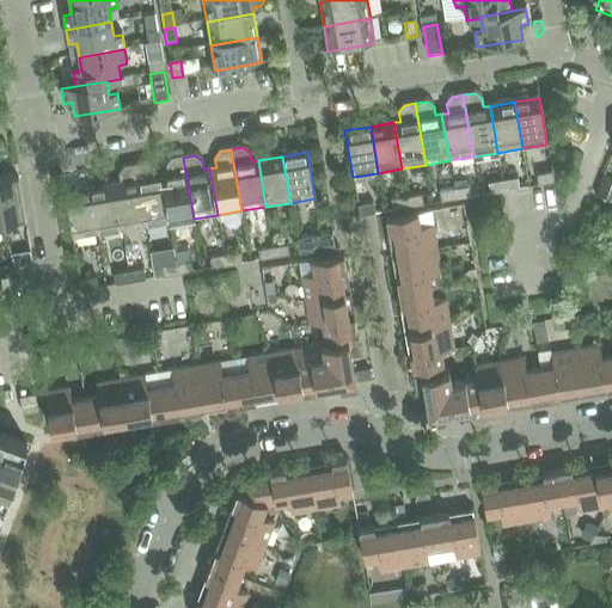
[(167,176),(161,177),(170,223),(194,219),(183,158),(172,159),(166,167),(167,176)]
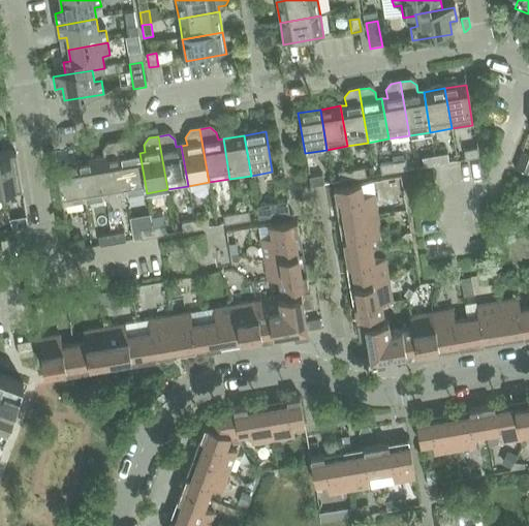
[(126,142),(117,144),(126,196),(147,193),(139,153),(134,154),(133,147),(126,142)]
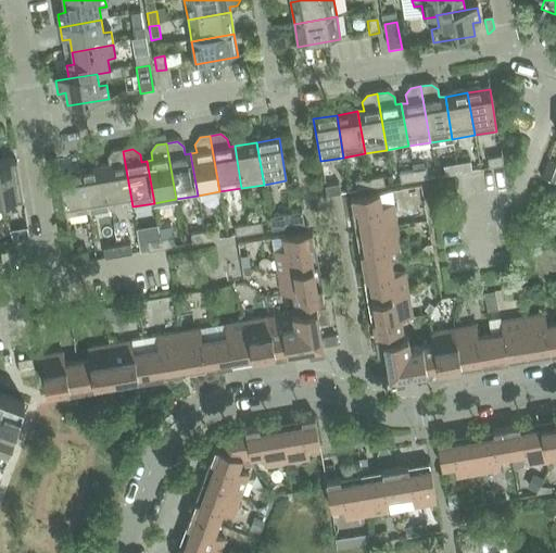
[(3,162),(0,163),(0,202),(23,199),(15,151),(2,153),(3,162)]
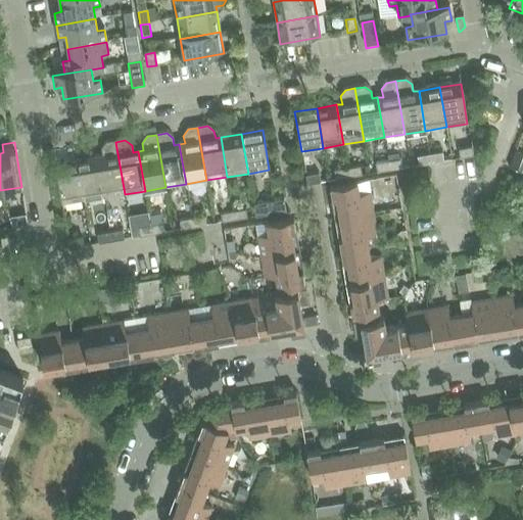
[(102,157),(97,158),(104,198),(125,194),(115,142),(106,143),(101,150),(102,157)]
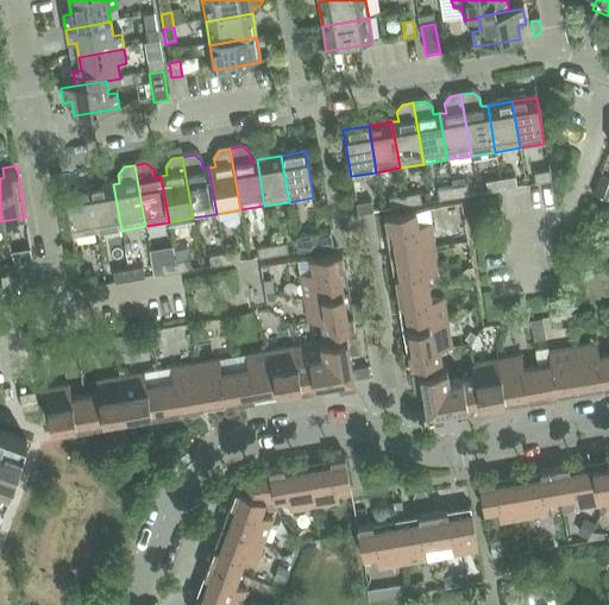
[(534,176),(537,186),(551,183),(550,172),(534,176)]
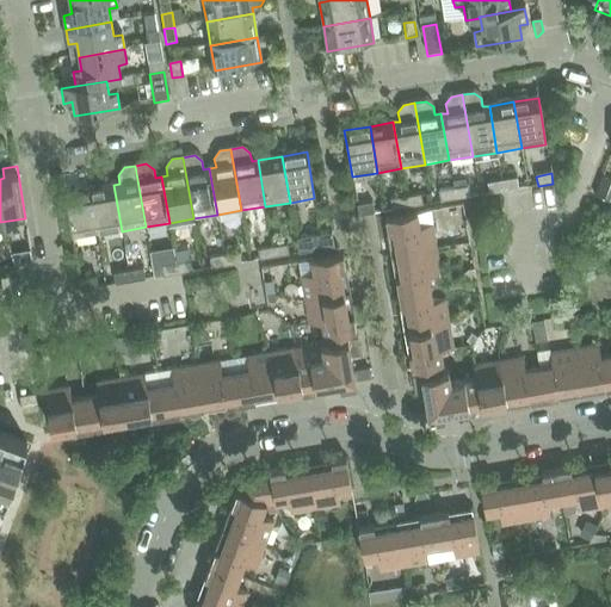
[(517,179),(503,181),(504,192),(519,190),(517,179)]
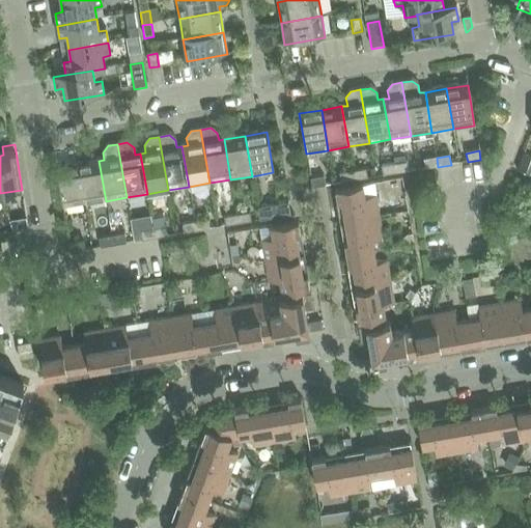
[(438,167),(437,158),(423,161),(425,169),(438,167)]
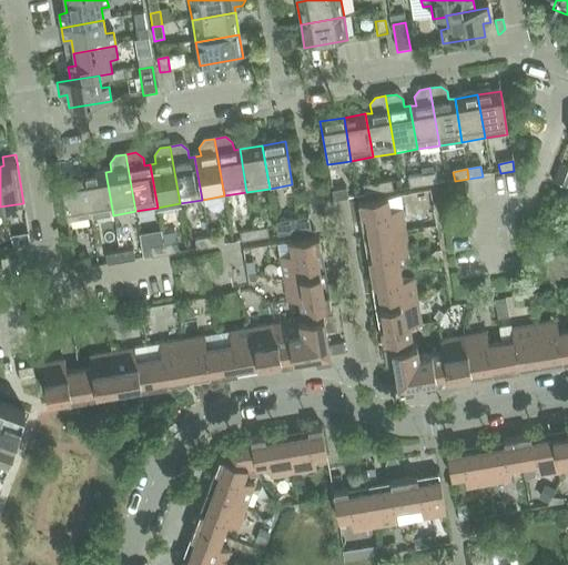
[(105,172),(83,175),(91,219),(113,215),(105,172)]
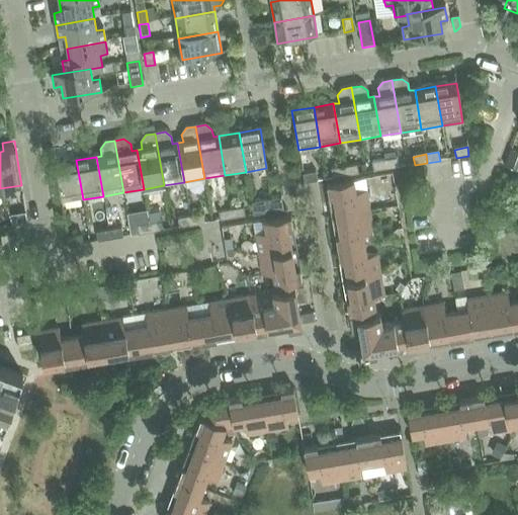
[(385,161),(386,170),(399,168),(398,159),(385,161)]
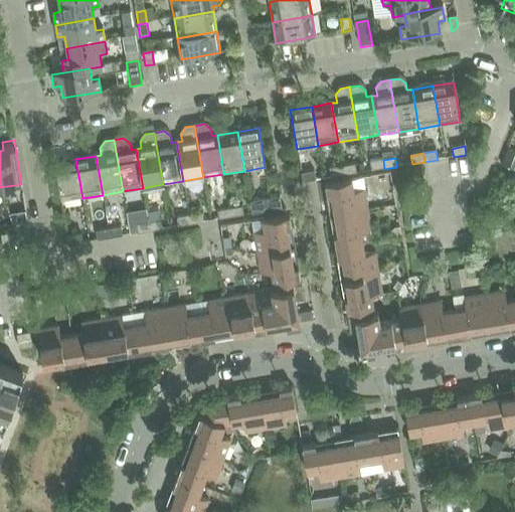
[(82,198),(75,159),(54,163),(61,202),(82,198)]
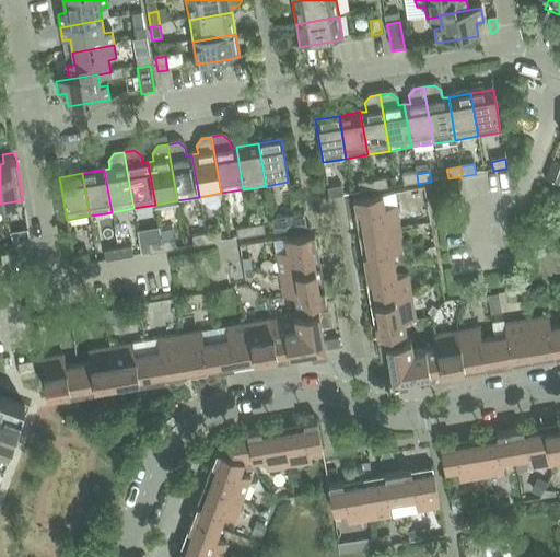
[(403,176),(405,186),(418,184),(417,174),(403,176)]
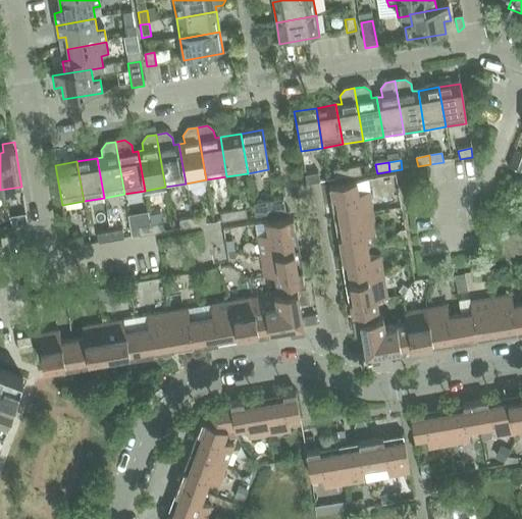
[(347,169),(349,178),(361,176),(360,167),(347,169)]
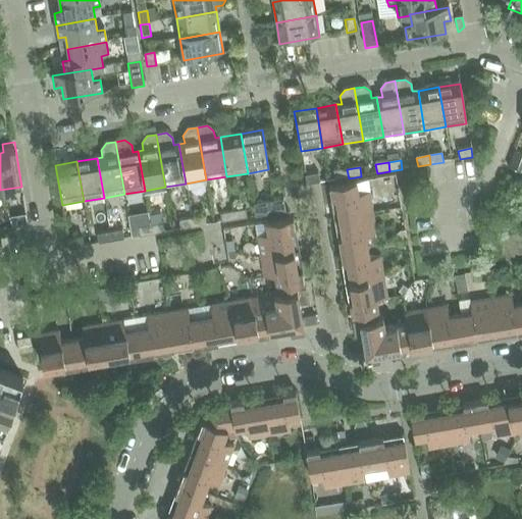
[(349,178),(347,169),(334,171),(335,180),(349,178)]
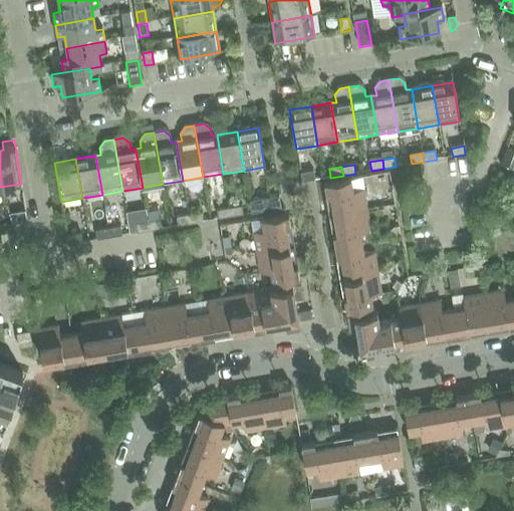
[(300,174),(302,183),(314,181),(313,172),(300,174)]
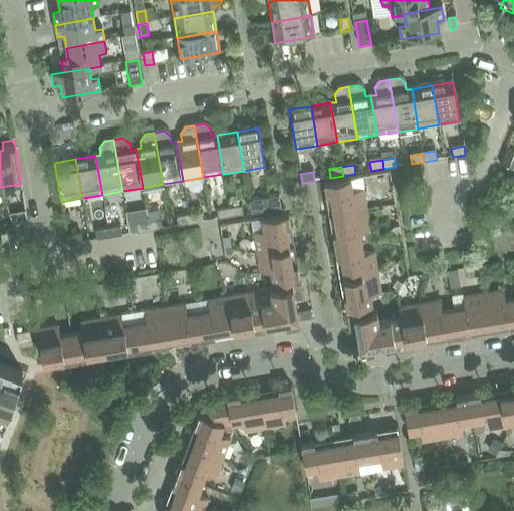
[(331,197),(334,217),(367,211),(363,191),(352,192),(350,181),(344,182),(324,185),(326,198),(331,197)]
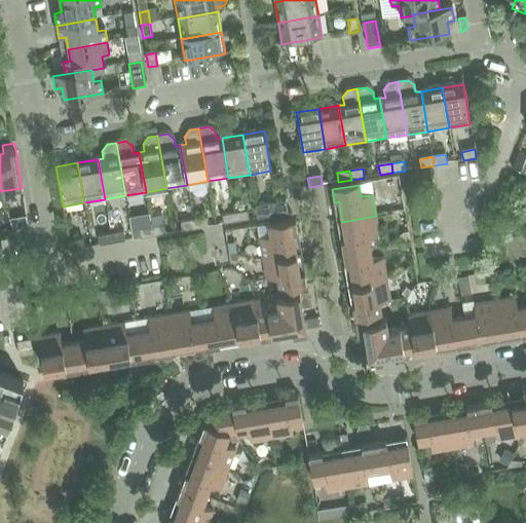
[(276,203),(255,207),(258,219),(288,214),(286,201),(276,203)]
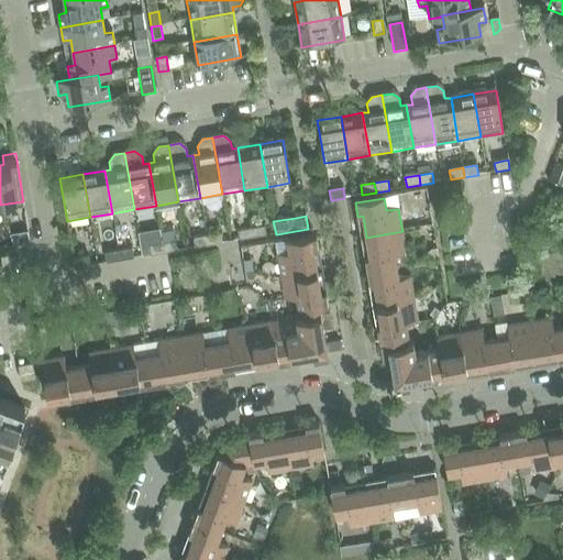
[(251,229),(253,239),(266,237),(265,227),(251,229)]
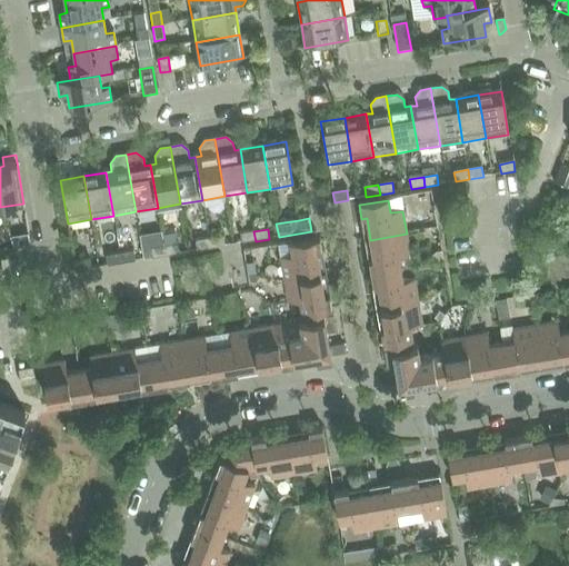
[(256,241),(253,231),(240,234),(241,244),(256,241)]
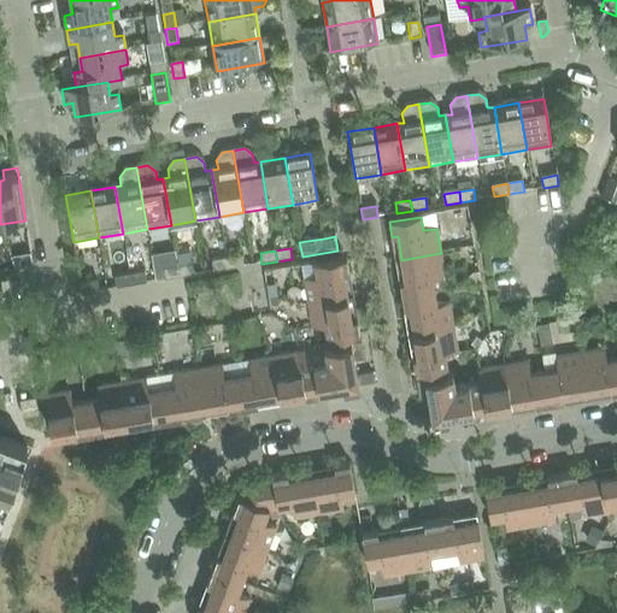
[(400,284),(403,299),(435,293),(432,280),(445,277),(441,253),(401,260),(405,283),(400,284)]
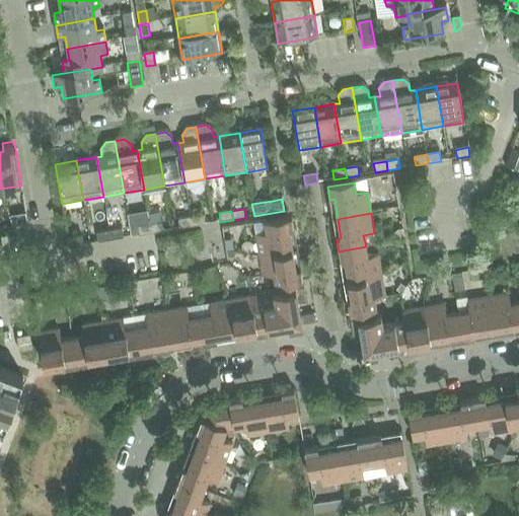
[(191,218),(193,227),(205,225),(204,216),(191,218)]
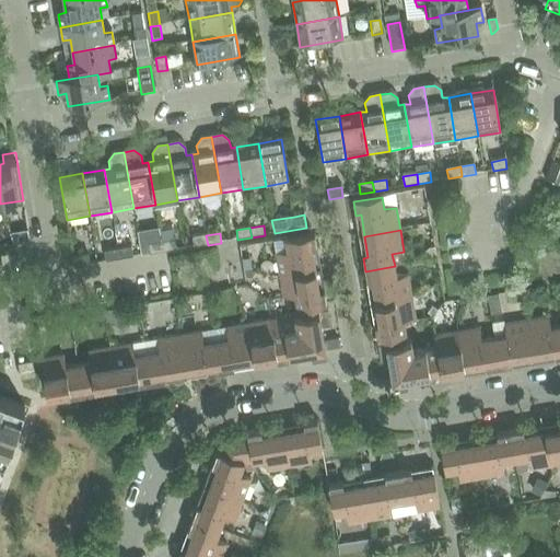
[(208,245),(206,235),(193,238),(194,247),(208,245)]
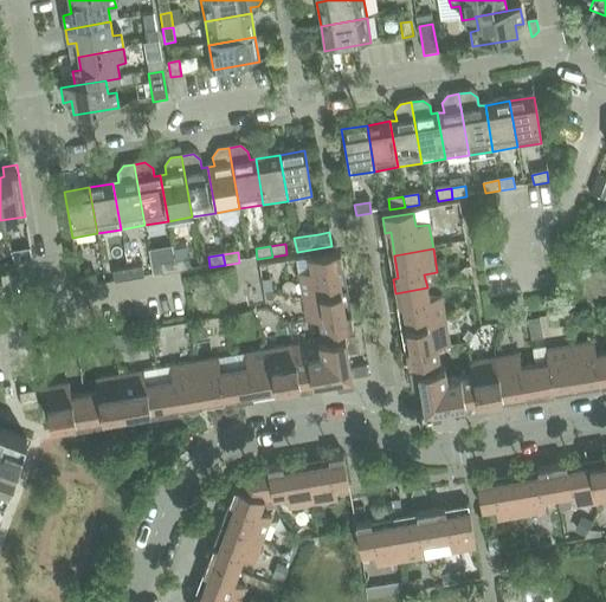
[(298,276),(303,299),(341,293),(337,270),(343,270),(340,254),(309,259),(311,273),(298,276)]
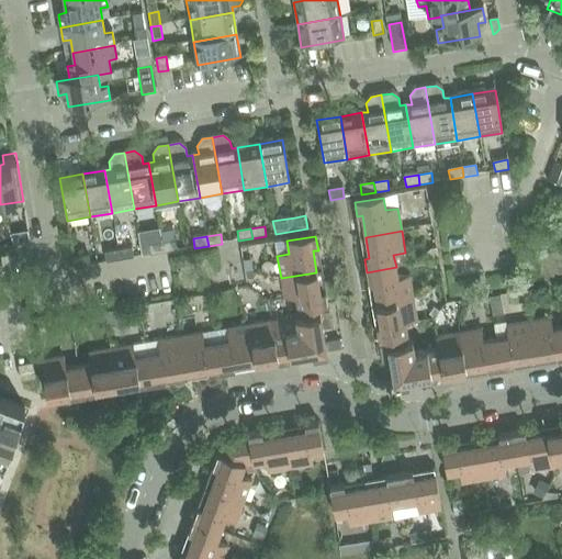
[(163,244),(164,254),(178,250),(176,242),(163,244)]
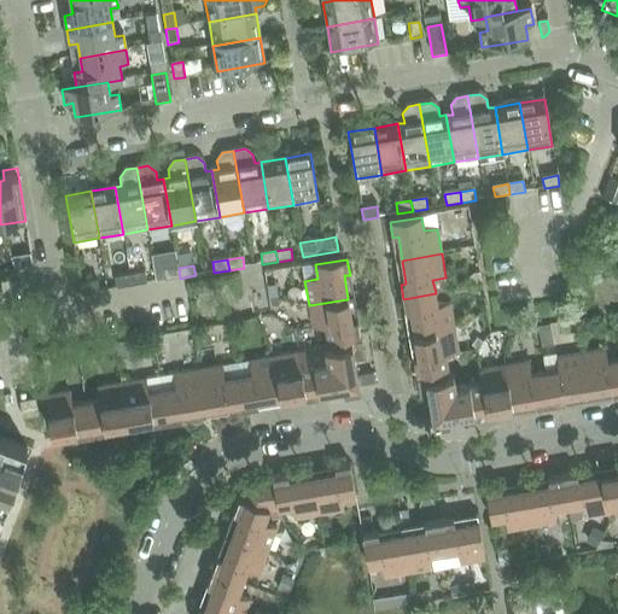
[(180,279),(179,268),(163,270),(165,281),(180,279)]
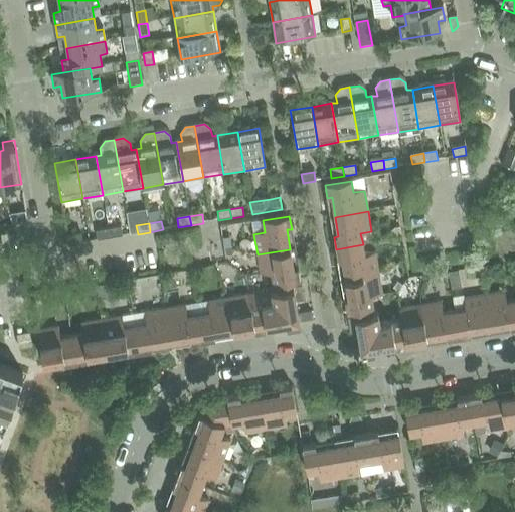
[(109,230),(110,238),(122,236),(121,228),(109,230)]
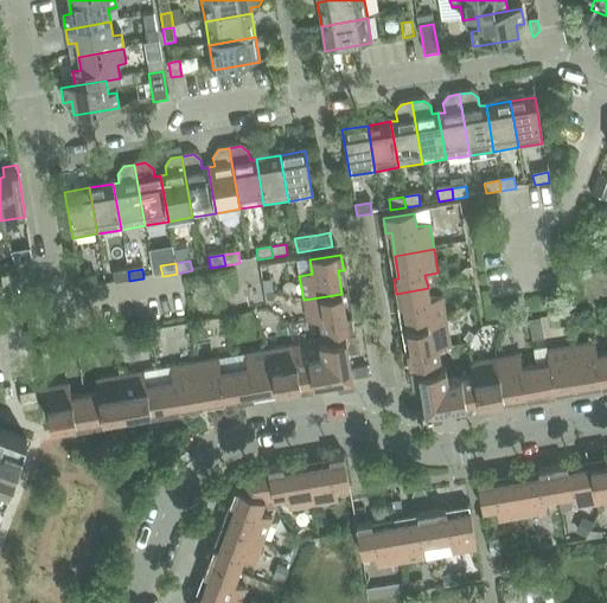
[(461,276),(462,282),(473,281),(471,269),(465,270),(461,276)]
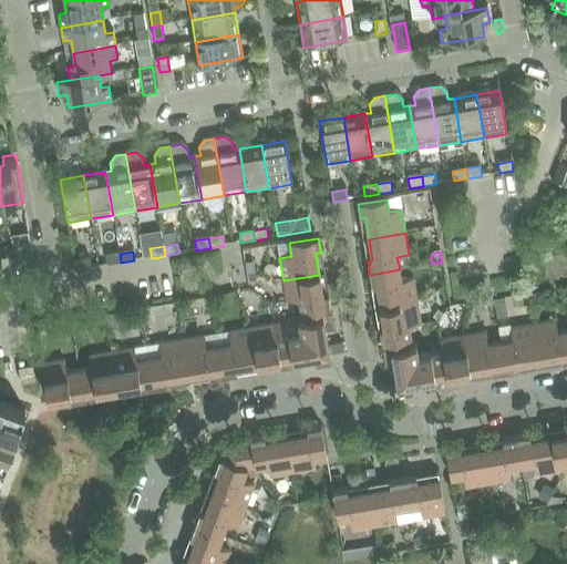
[(121,263),(120,254),(105,256),(107,266),(121,263)]
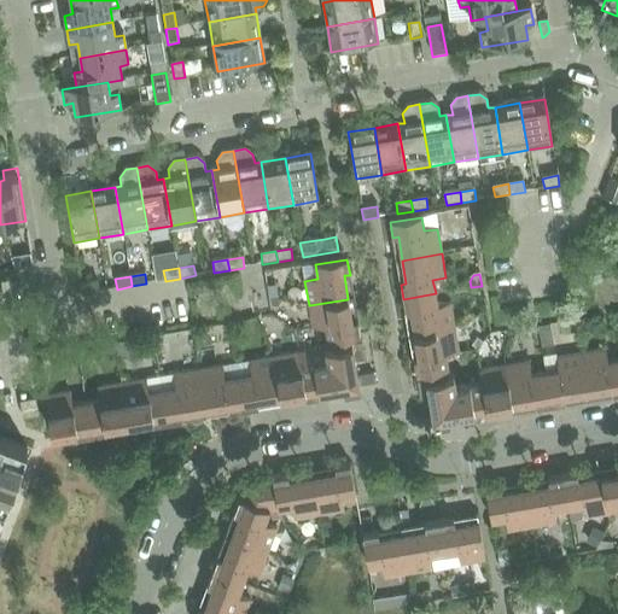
[(81,285),(82,294),(98,292),(97,282),(81,285)]
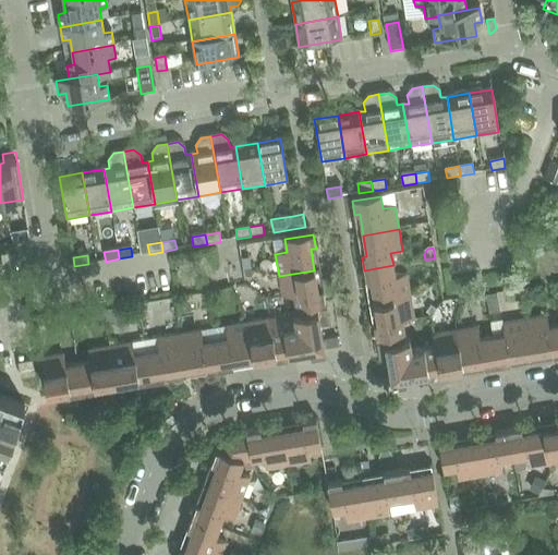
[(371,282),(375,304),(410,298),(407,276),(395,277),(393,265),(364,270),(366,284),(371,282)]
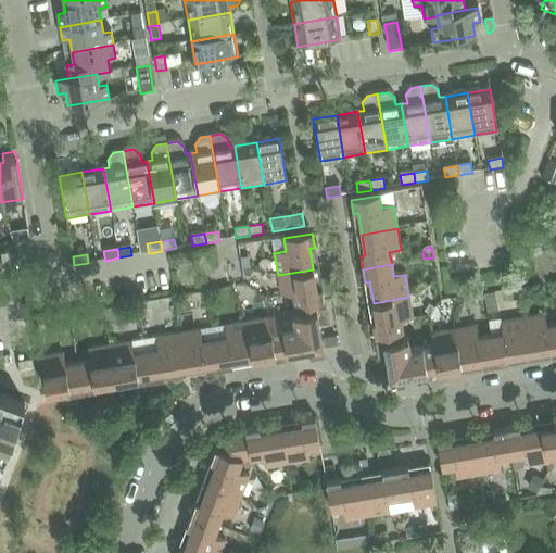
[(313,269),(278,275),(281,298),(293,296),(295,309),(324,303),(321,289),(317,290),(313,269)]
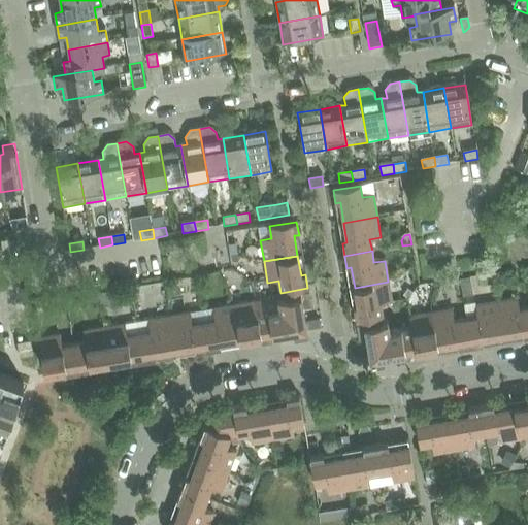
[(388,282),(355,288),(358,307),(354,308),(356,322),(383,317),(381,304),(392,303),(388,282)]
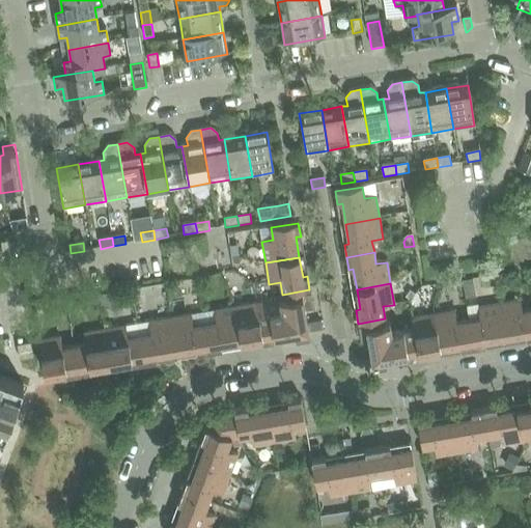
[(281,312),(270,314),(275,341),(287,339),(287,334),(295,333),(296,338),(309,335),(305,312),(313,310),(310,296),(279,301),(281,312)]
